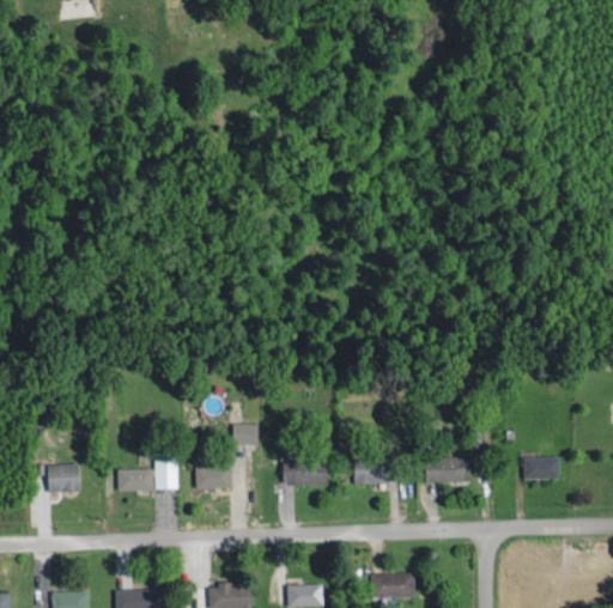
[(234,444),(259,445),(260,425),(234,424),(234,444)]
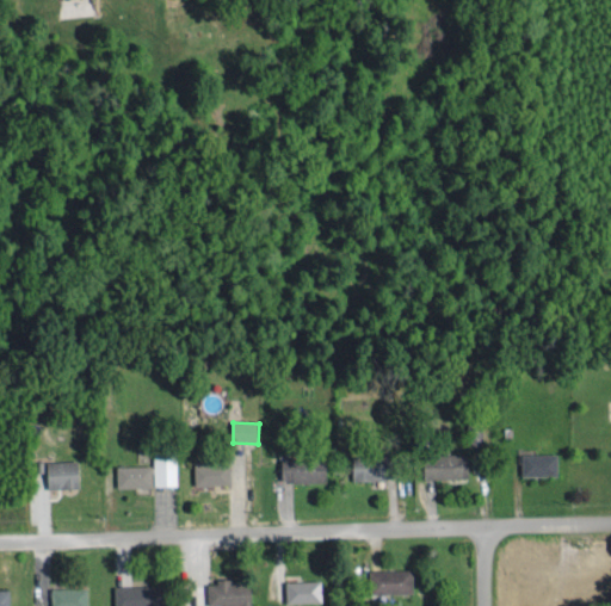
[(155,488),(178,488),(177,453),(154,455),(155,488)]
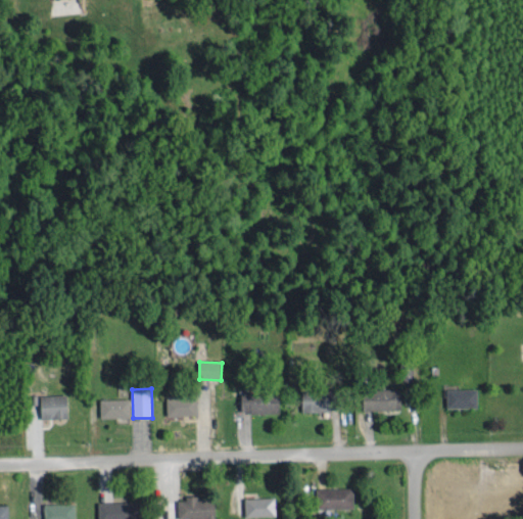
[(446,410),(477,409),(477,390),(446,391),(446,410)]
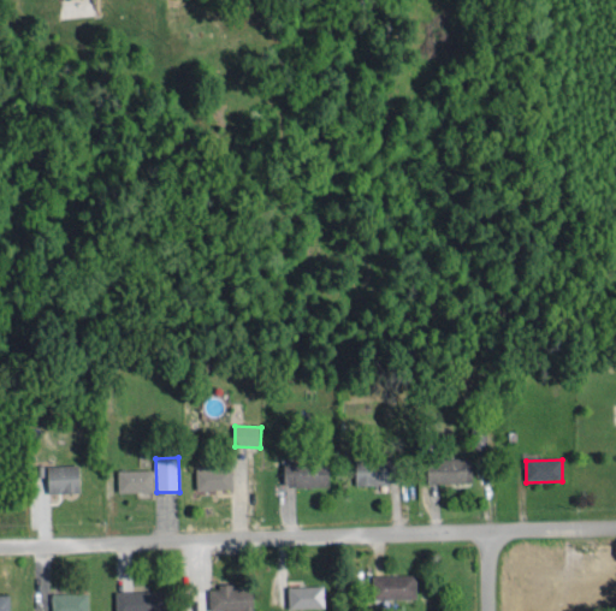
[(472,461),(426,461),(426,485),(473,484),(472,461)]
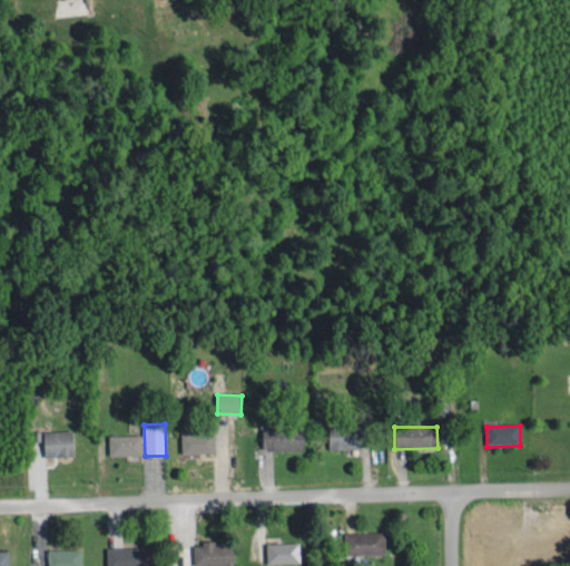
[(330,450),(367,449),(366,428),(328,429),(330,450)]
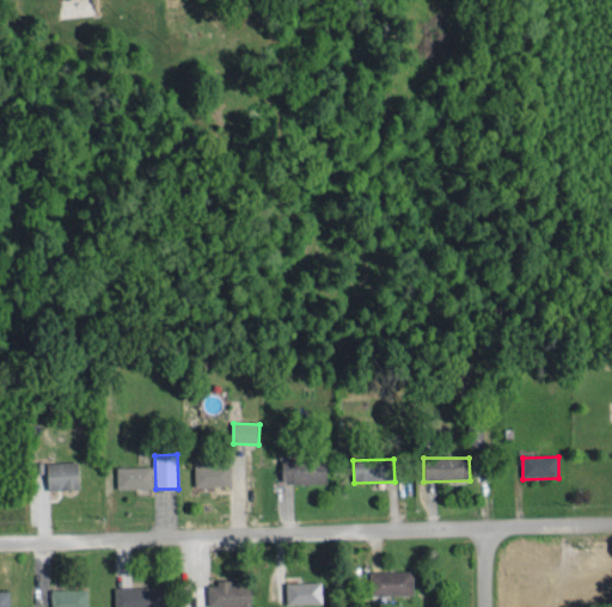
[(282,483),(328,485),(328,461),(282,460),(282,483)]
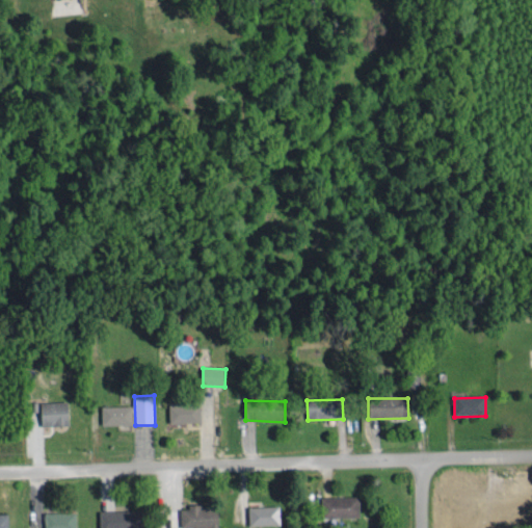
[(69,403),(41,403),(41,427),(69,427),(69,403)]
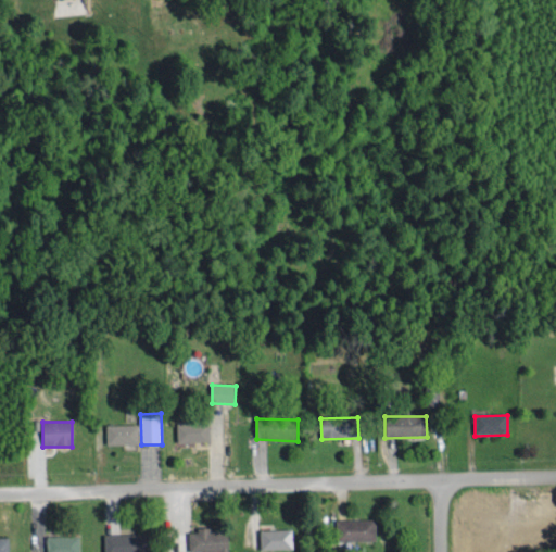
[(177,444),(210,443),(210,424),(177,424),(177,444)]
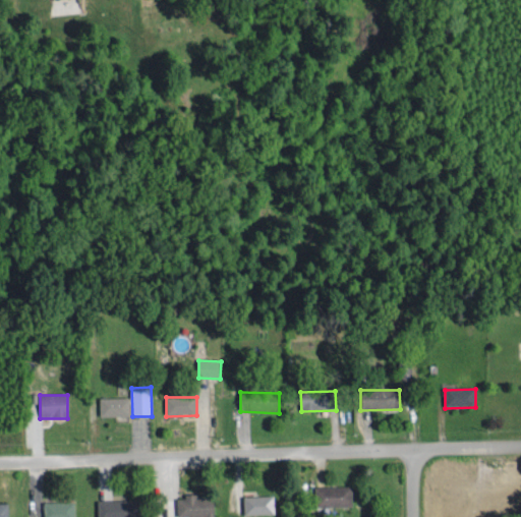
[(100,417),(130,417),(130,399),(99,399),(100,417)]
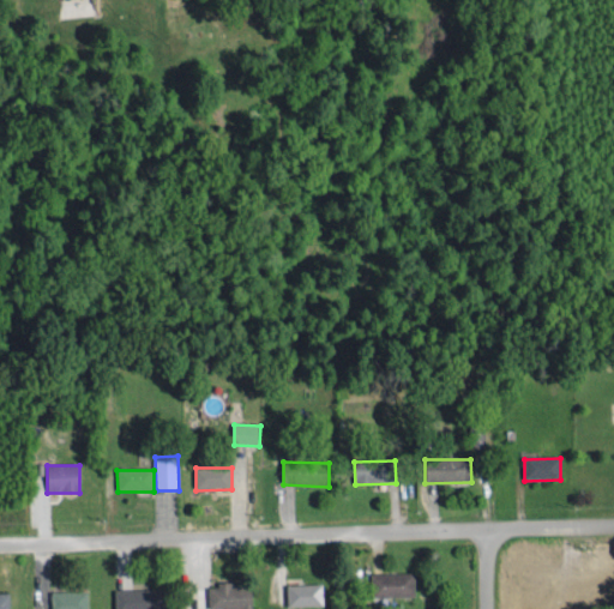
[(415,573),(372,574),(373,598),(416,597),(415,573)]
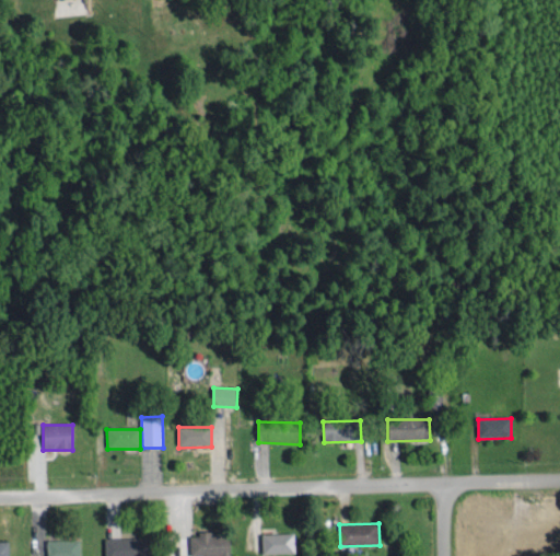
[(189,537),(190,555),(231,555),(230,536),(211,537),(211,532),(198,533),(198,537),(189,537)]
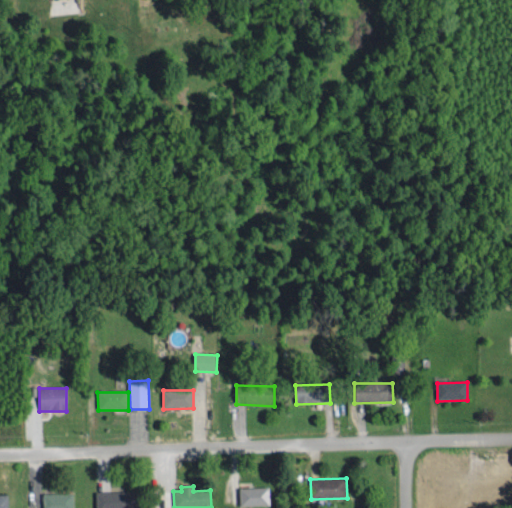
[(239,489),(240,507),(270,506),(269,488),(239,489)]
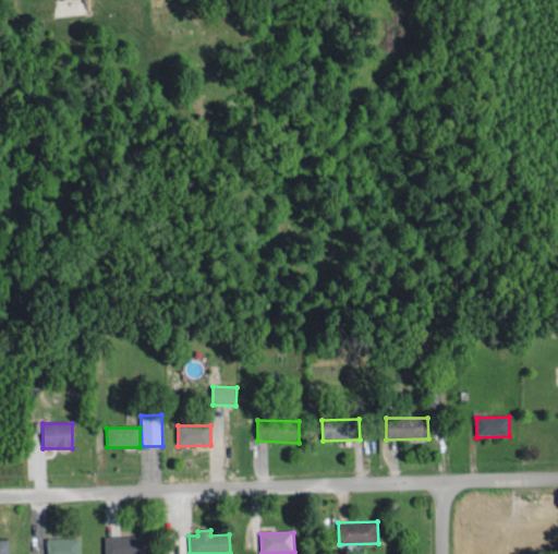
[(154,553),(154,538),(105,537),(105,553),(154,553)]
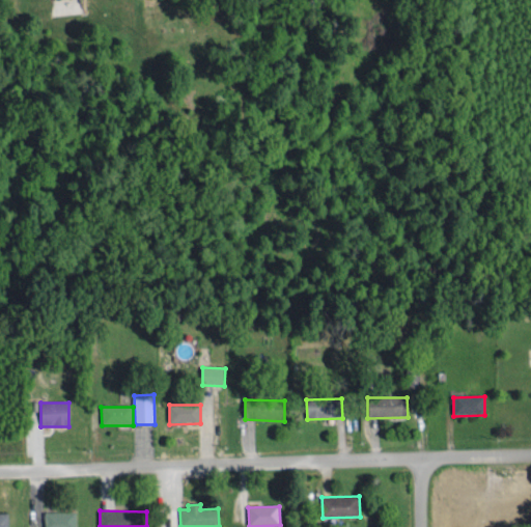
[(76,512),(45,514),(45,526),(77,526),(76,512)]
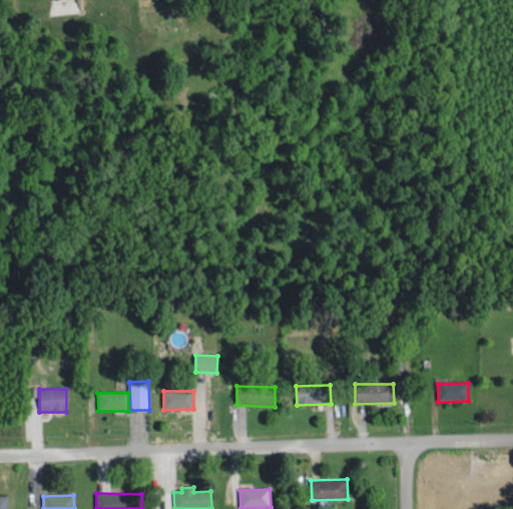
[(0,502),(0,508),(8,508),(8,496),(0,496),(0,502)]
